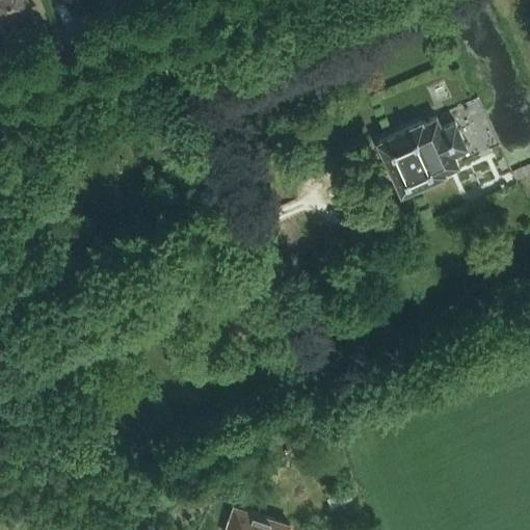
[(0,21),(15,16),(7,0),(0,0),(0,21)]
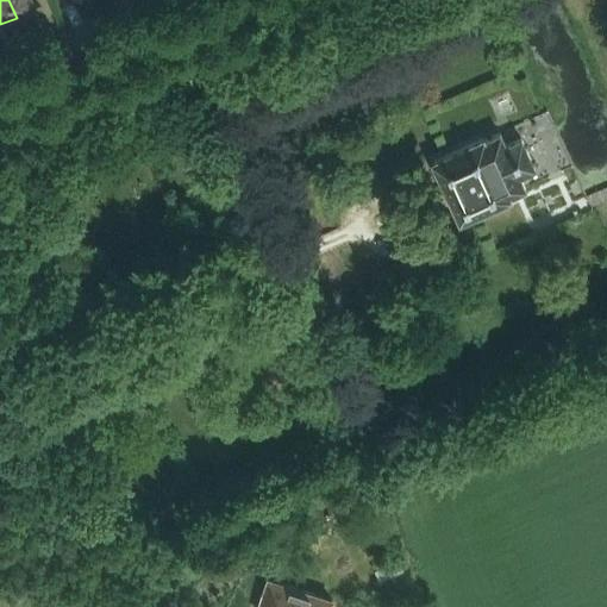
[(8,0),(17,18),(32,11),(27,0),(8,0)]
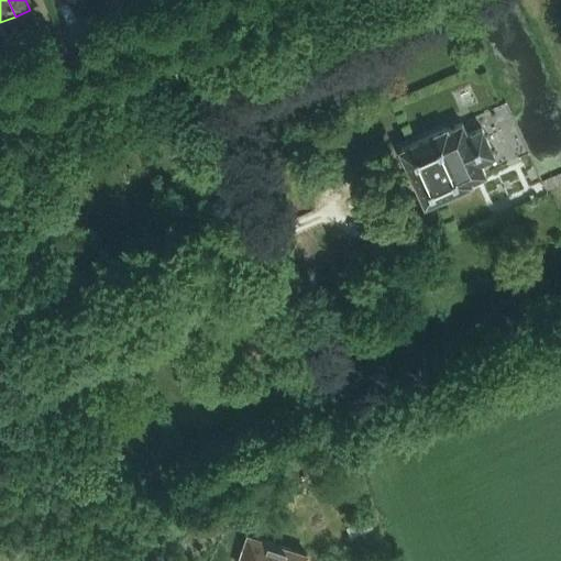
[(398,152),(424,207),(470,185),(469,184),(484,177),(479,165),(493,158),(480,130),(465,136),(460,125),(446,132),(444,130),(398,152)]
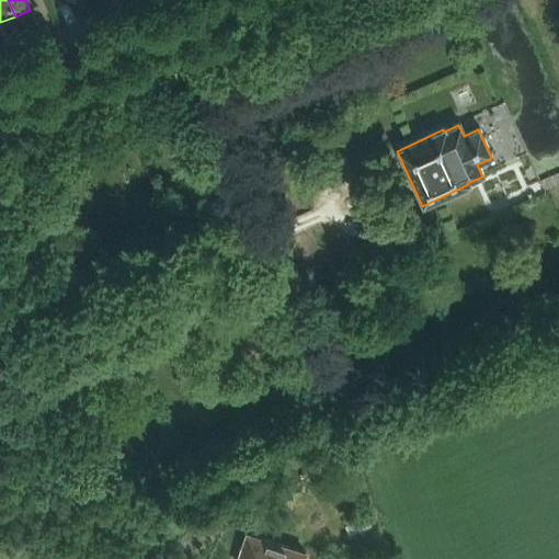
[(365,515),(343,528),(350,539),(373,527),(365,515)]
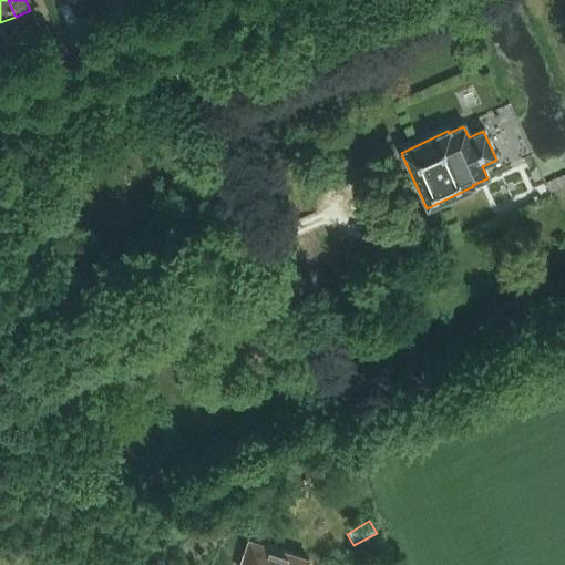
[(305,564),(307,561),(247,541),(239,564),(305,564)]
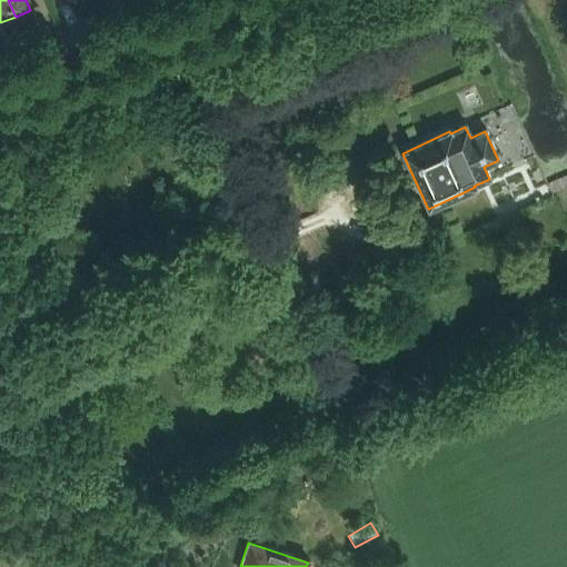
All buildings are outlined.
